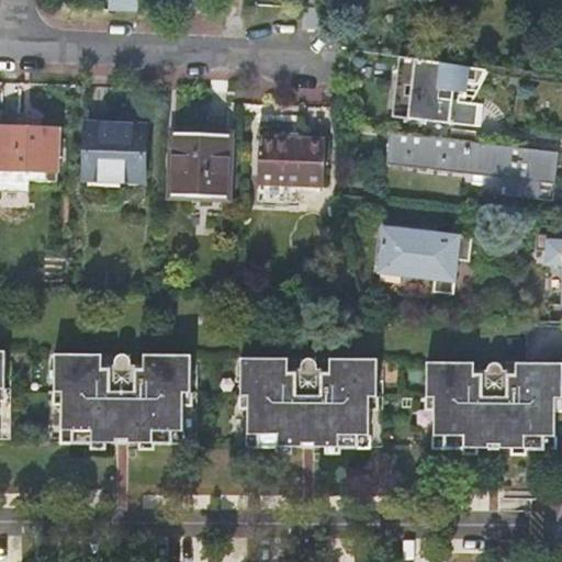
[(461,104),(462,99),(467,99),(469,86),(481,87),(489,72),(412,60),(402,58),(400,81),(404,87),(408,88),(414,88),(413,98),(407,98),(405,121),(479,130),(482,107),(474,105),(461,104)]
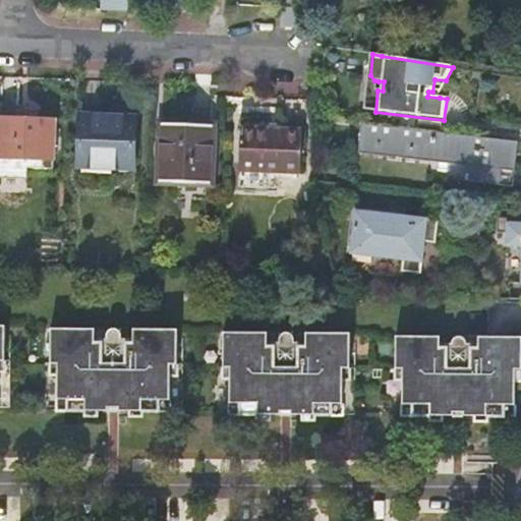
[(427,97),(440,98),(456,68),(453,67),(446,80),(435,79),(432,92),(428,92),(427,97)]
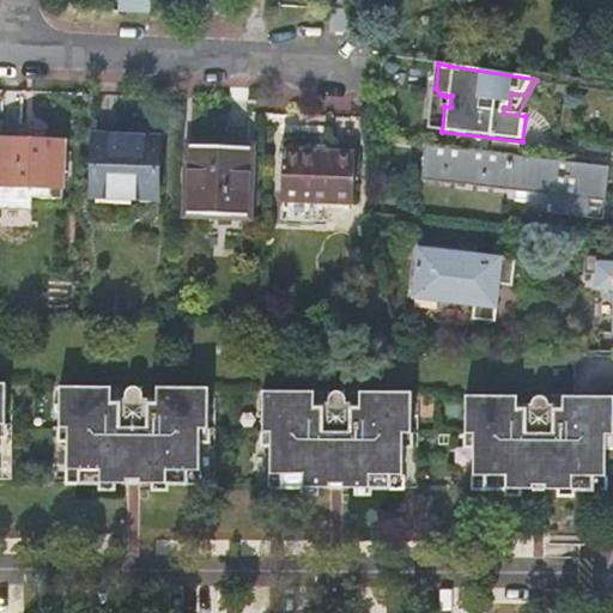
[(430,129),(442,132),(444,107),(445,96),(441,95),(436,89),(430,129)]
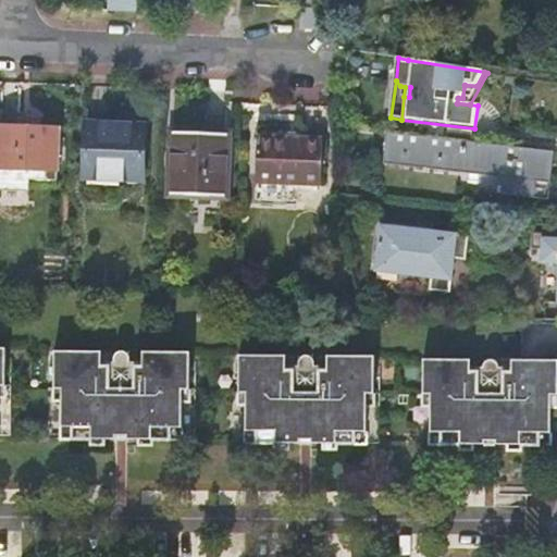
[(144,116),(84,114),(82,166),(121,169),(121,172),(143,174),(144,116)]
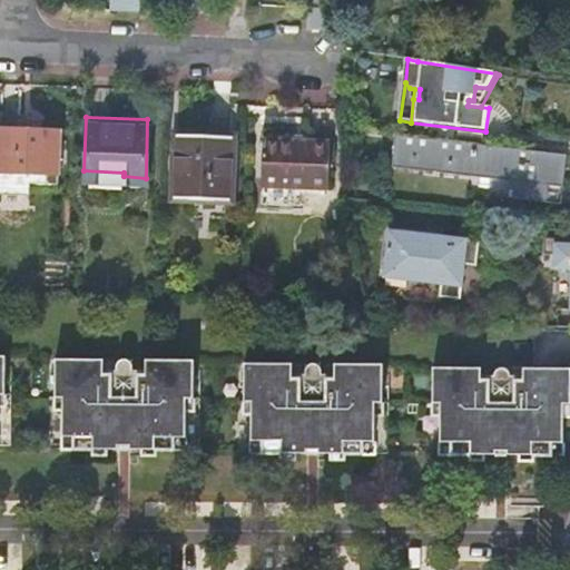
[(30,186),(58,187),(61,133),(0,129),(0,174),(30,175),(30,186)]
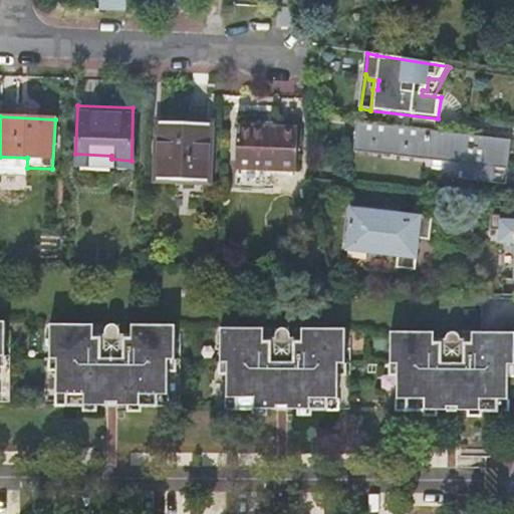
[(209,125),(159,123),(157,180),(176,180),(176,196),(202,197),(204,182),(207,182),(209,125)]
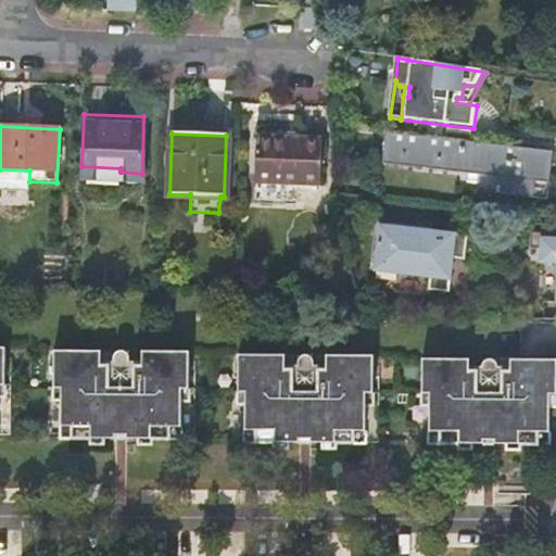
[(554,153),(387,134),(384,162),(503,176),(503,184),(501,184),(500,194),(535,199),(539,179),(551,181),(554,153)]
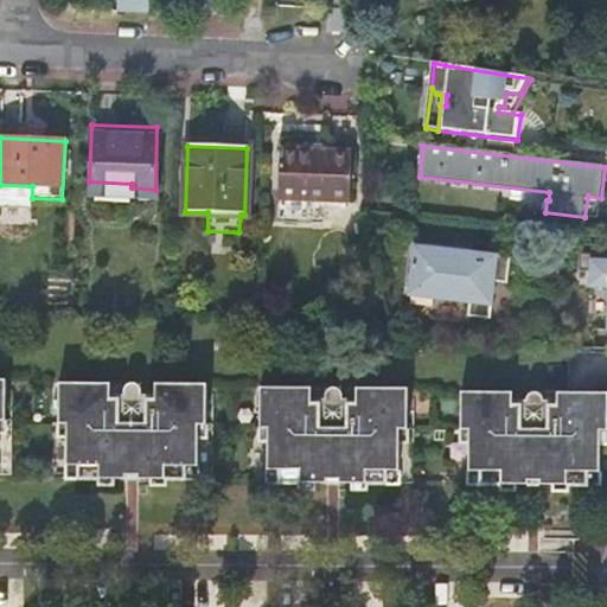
[(350,153),(281,149),(278,218),(319,222),(319,203),(347,204),(350,153)]
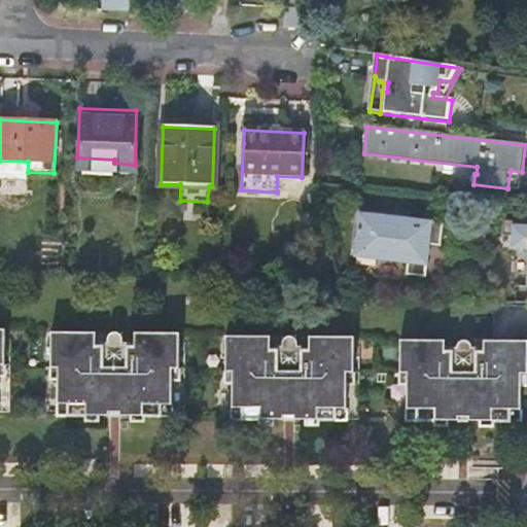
[(446,225),(363,215),(358,257),(411,264),(409,276),(428,278),(431,247),(433,236),(445,238),(446,225)]
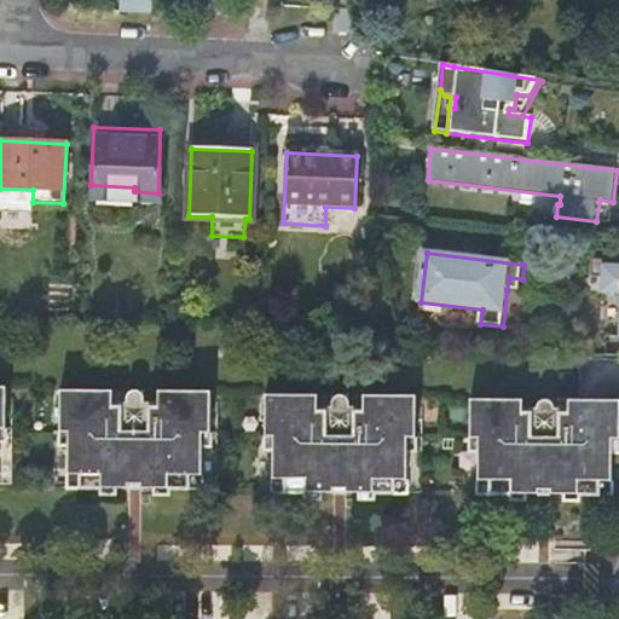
[(618,293),(618,260),(595,259),(594,277),(606,278),(605,293),(618,293)]
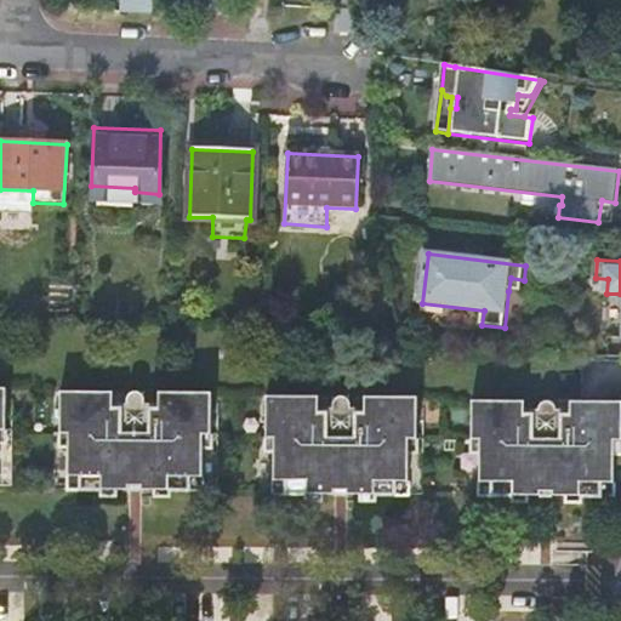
[(511,278),(508,291),(523,292),(524,280),(511,278)]
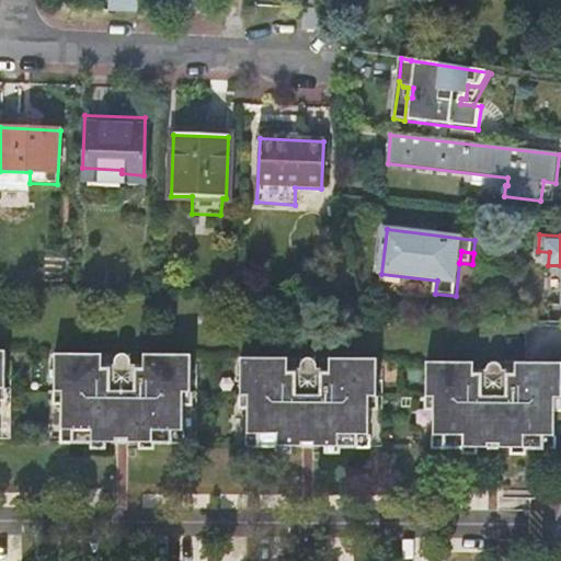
[(147,364),(141,364),(133,364),(132,358),(128,355),(124,355),(121,356),(117,358),(116,364),(101,364),(95,363),(95,354),(53,354),(53,390),(60,389),(60,403),(60,445),(109,445),(109,441),(135,441),(135,445),(183,445),(182,403),(182,390),(191,390),(190,354),(147,354),(147,364)]
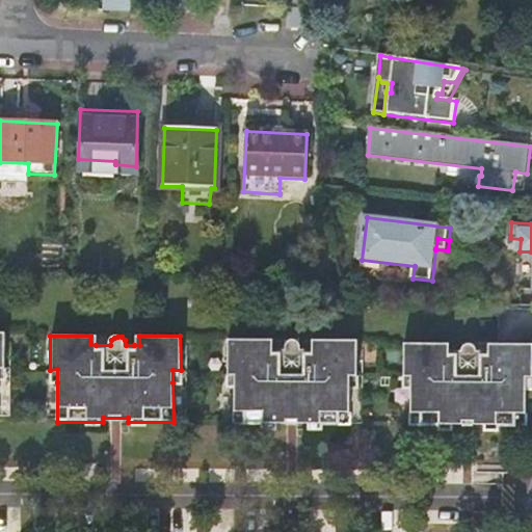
[(235,373),(235,383),(235,423),(281,424),(281,420),(307,420),(307,424),(349,425),(349,384),(350,373),(357,373),(357,340),(318,339),(318,348),(313,348),(300,348),(299,343),(296,340),(292,340),(289,341),(286,343),(285,348),(273,347),(267,347),(267,338),(229,338),(228,372),(235,373)]
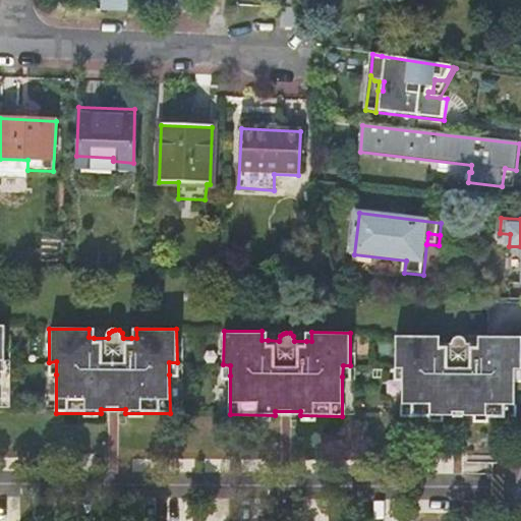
[(402,418),(447,417),(446,413),(470,413),(470,417),(514,416),(514,380),(514,368),(520,367),(520,334),(483,334),(483,342),(477,342),(467,342),(466,338),(463,335),(459,334),(456,335),(453,338),(452,342),(440,342),(433,342),(433,334),(395,334),(394,367),(401,367),(402,379),(402,418)]
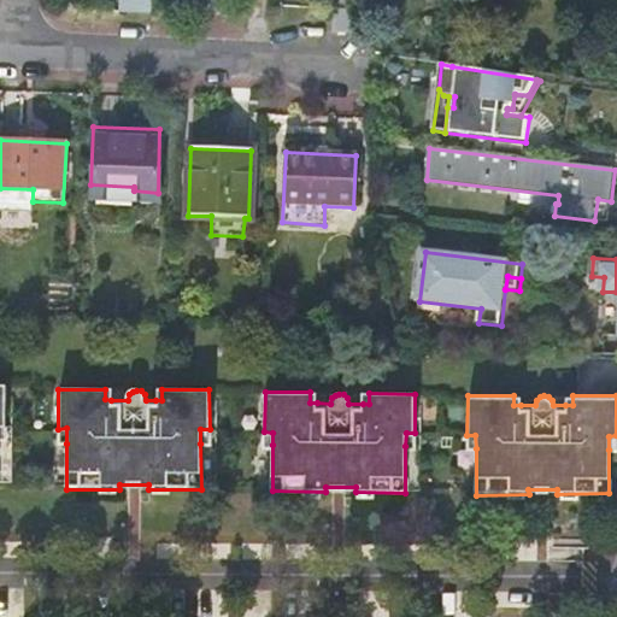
All buildings are outlined.
